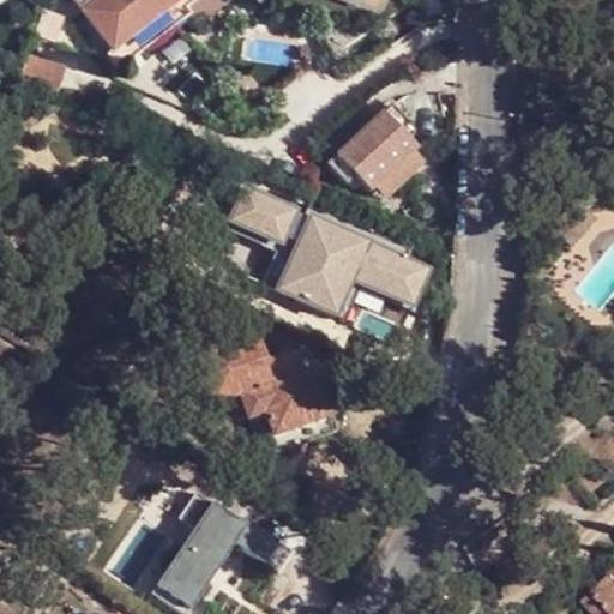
[(73,0),(116,52),(181,0),(73,0)]
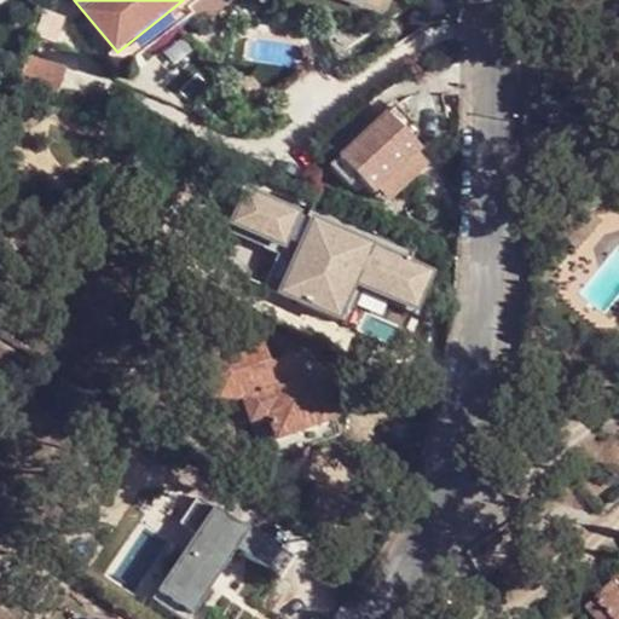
[(46,11),(38,33),(56,41),(64,18),(46,11)]
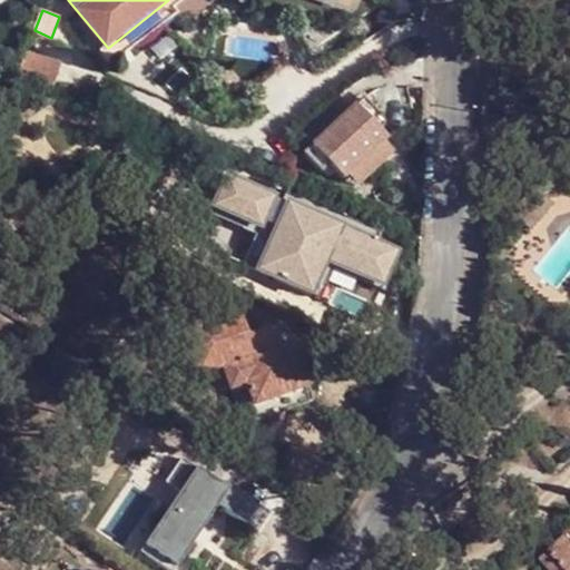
[(28,50),(17,80),(52,84),(60,62),(28,50)]
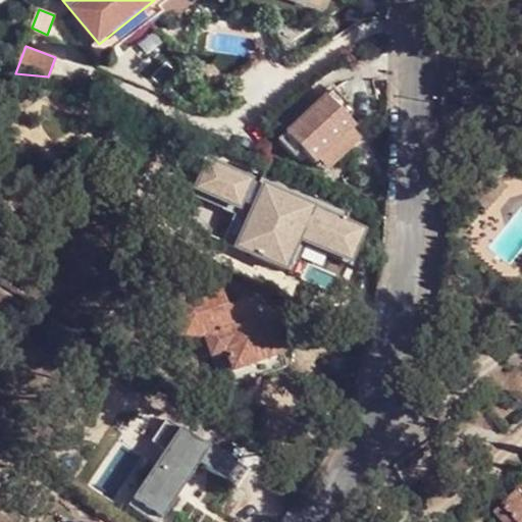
[(316,92),(276,131),(321,175),(361,137),(316,92)]
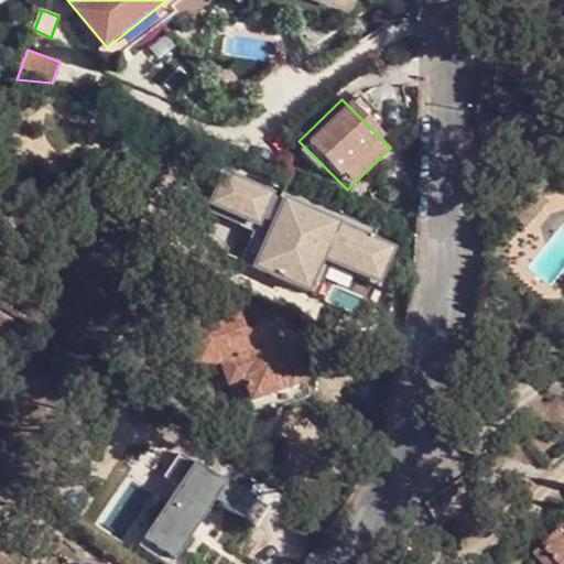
[(251,225),(267,194),(220,171),(205,202),(251,225)]
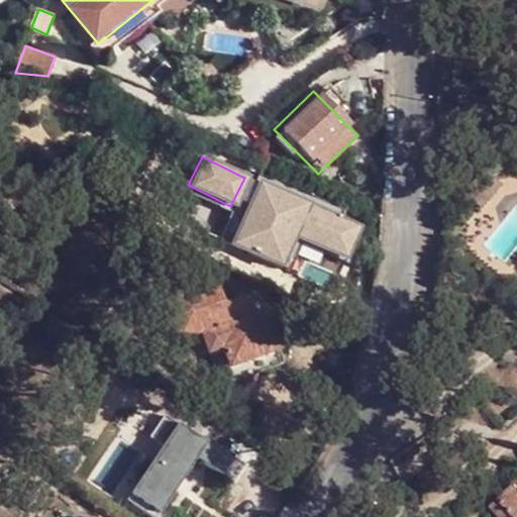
[(273,198),(247,254),(283,270),(305,220),(336,234),(346,212),(265,175),(256,191),(273,198)]
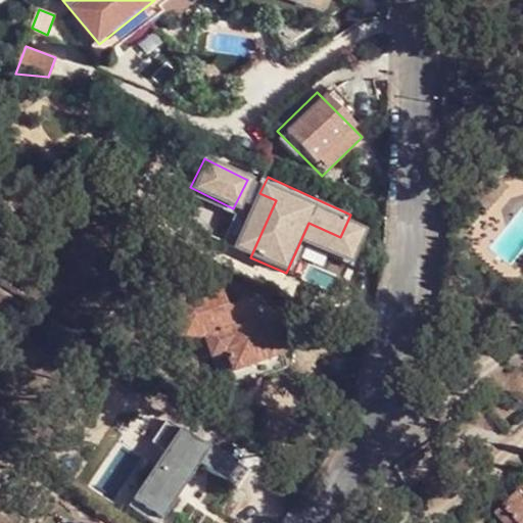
[(186,345),(207,339),(250,325),(244,308),(225,315),(219,297),(208,300),(207,296),(167,311),(176,333),(181,331),(186,345)]
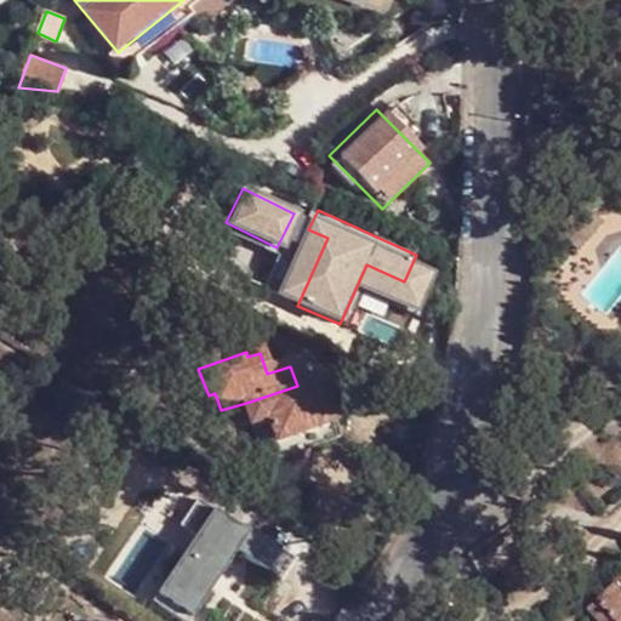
[(297,386),(246,403),(254,427),(272,422),(279,443),(336,423),(340,421),(341,417),(342,415),(343,411),(342,409),(342,405),(340,402),(337,400),(335,399),(331,398),(328,398),(322,377),(297,386)]
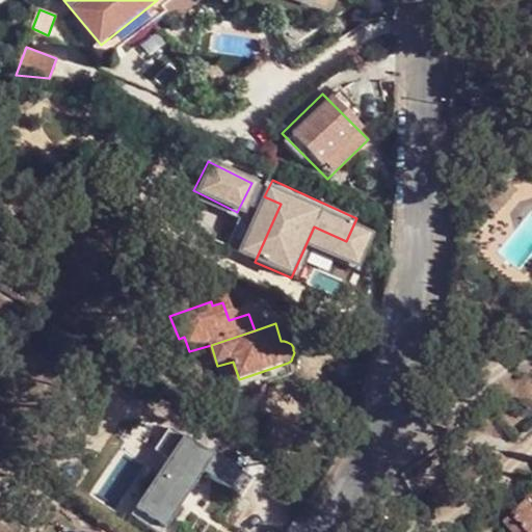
[(288,363),(239,379),(243,392),(293,373),(288,363)]
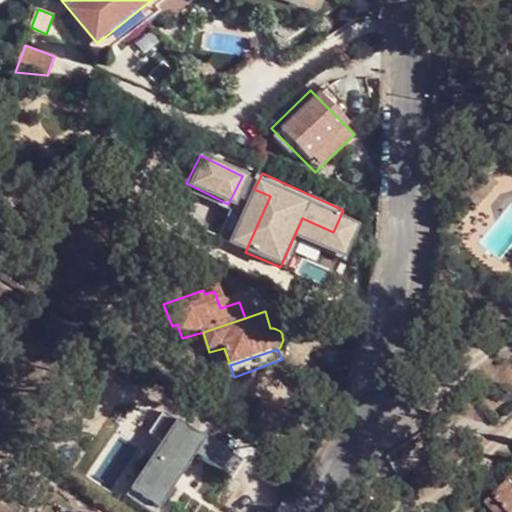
[(177,421),(130,492),(159,511),(206,440),(177,421)]
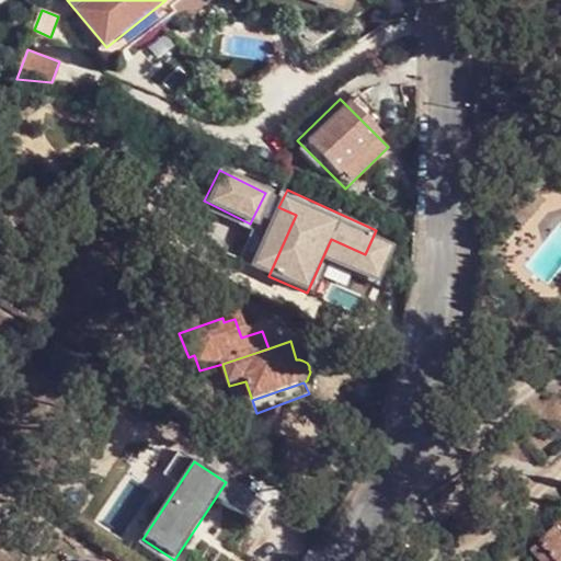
[(560,560),(560,521),(530,550),(540,560),(560,560)]
